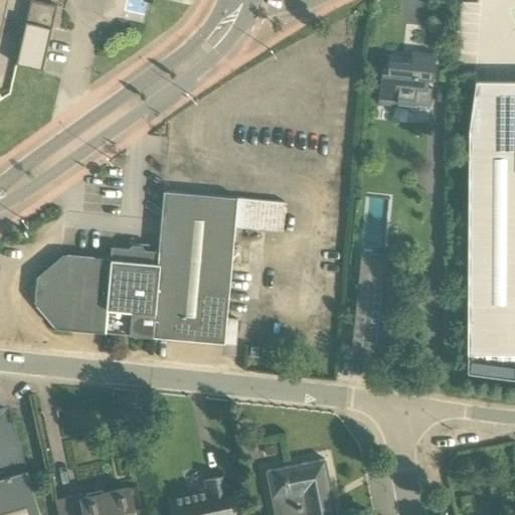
[(41,71),(55,7),(29,1),(14,65),(41,71)]
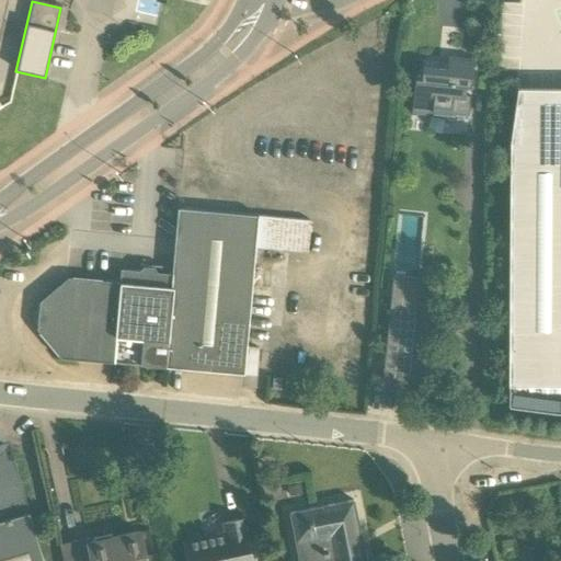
[(430,116),(468,121),(473,59),(447,57),(446,68),(437,67),(437,63),(422,60),(420,79),(414,79),(411,111),(431,113),(430,116)]
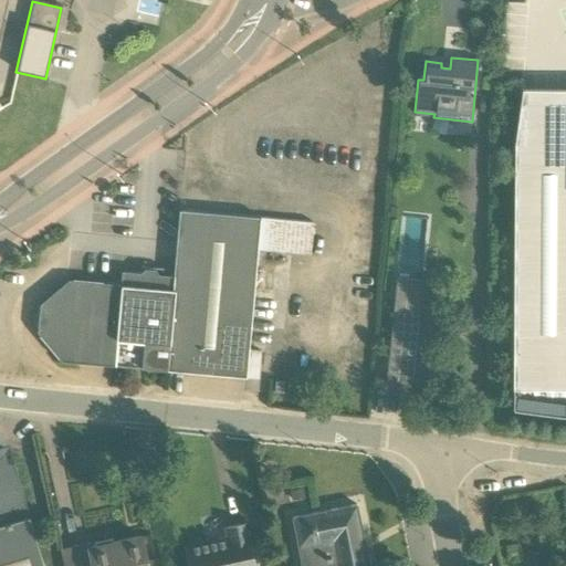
[(565,90),(522,90),(513,145),(512,388),(565,388),(565,90)]
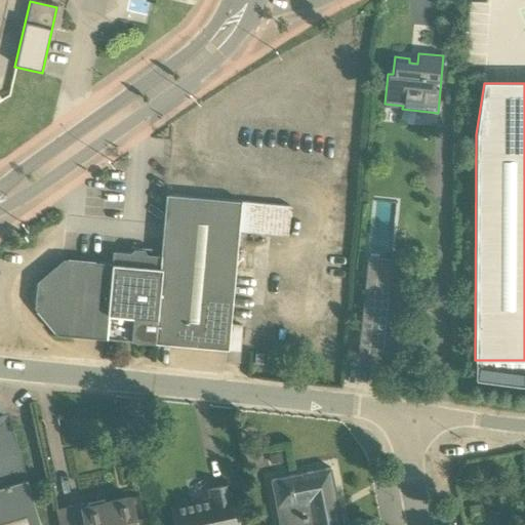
[(289,207),(165,196),(160,257),(146,256),(142,251),(133,250),(129,254),(113,253),(112,266),(63,260),(36,283),(34,309),(56,335),(227,351),(230,325),(238,233),(287,237),(289,207)]
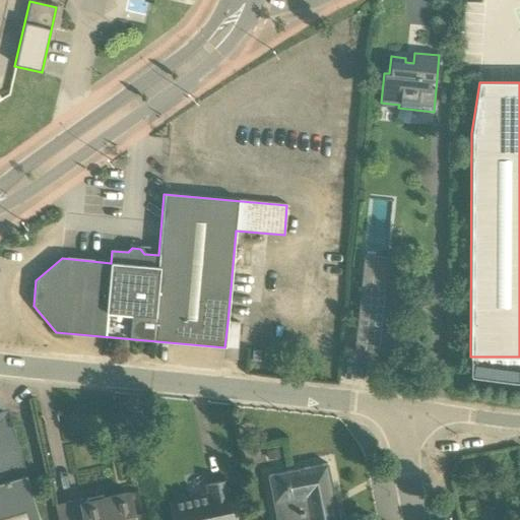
[(371,199),(370,245),(392,245),(393,200),(371,199)]
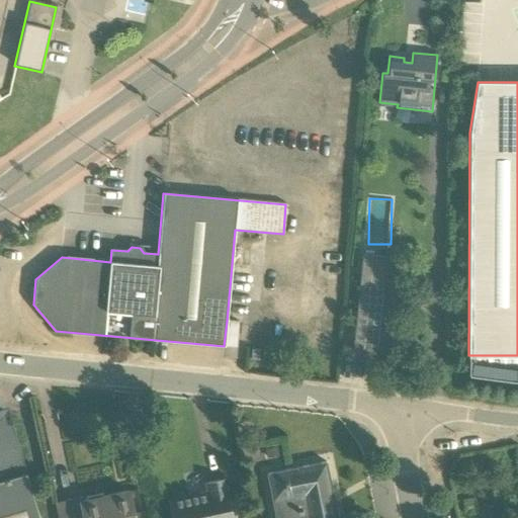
[(392,278),(393,259),(362,256),(352,352),(378,355),(386,277),(392,278)]
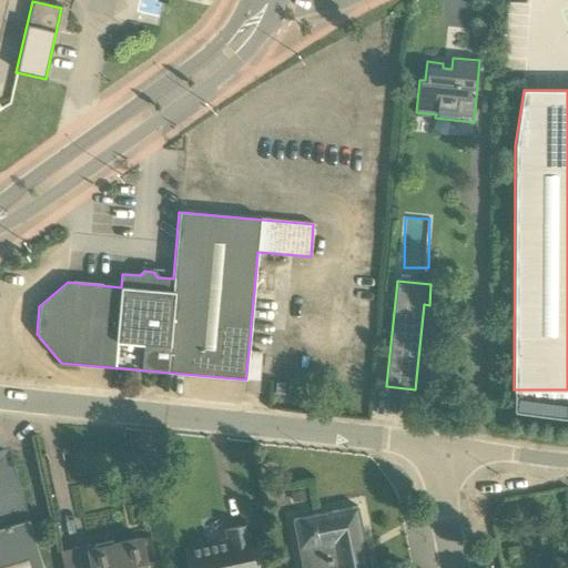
[(261,352),(249,352),(245,379),(259,381),(261,352)]
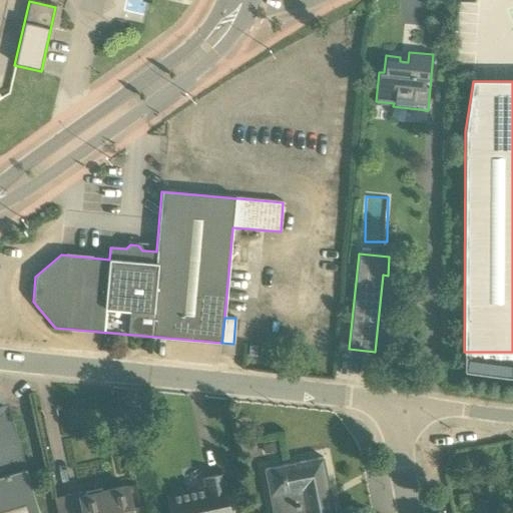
[(38,512),(6,404),(0,405),(0,512),(38,512)]
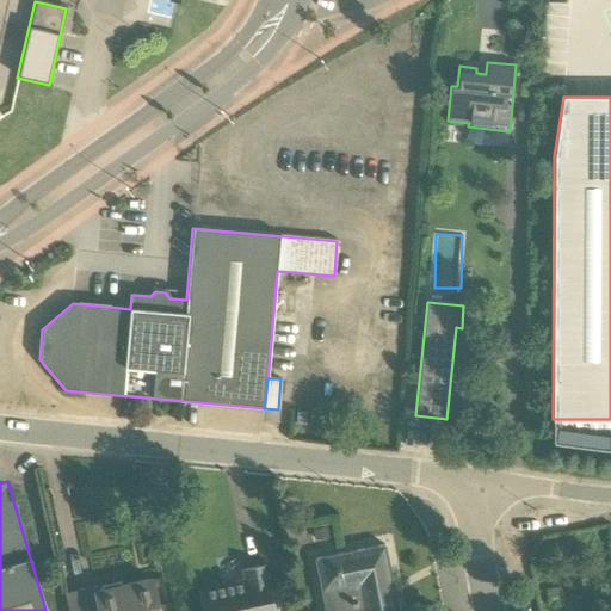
[(323,610),(396,610),(383,545),(315,560),(323,610)]
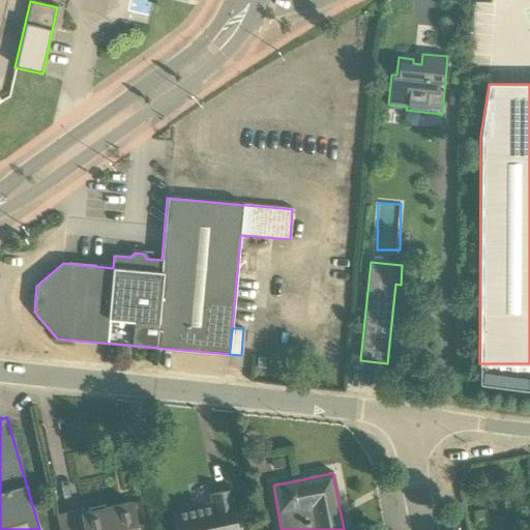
[(237,529),(232,501),(234,501),(231,489),(207,494),(209,502),(171,509),(175,529),(237,529)]
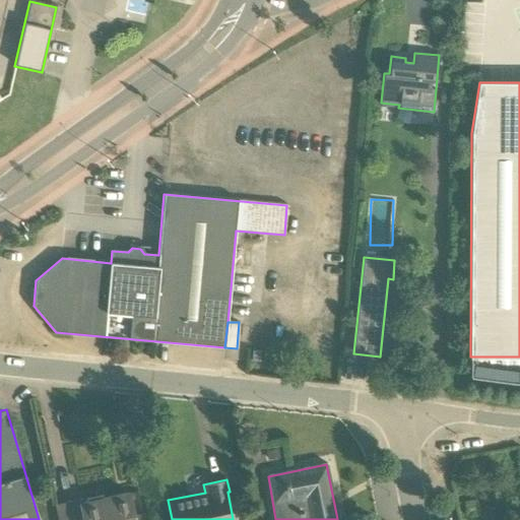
[(136,519),(130,491),(81,501),(81,499),(55,505),(57,519),(136,519)]
